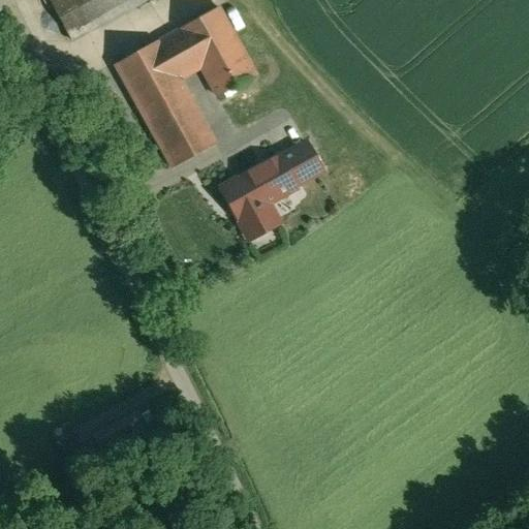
[(105,0),(49,0),(71,40),(115,17),(105,0)]
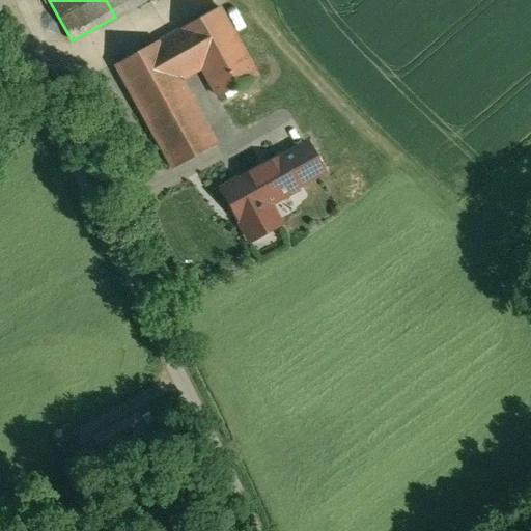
[(106,0),(115,17),(145,0),(106,0)]
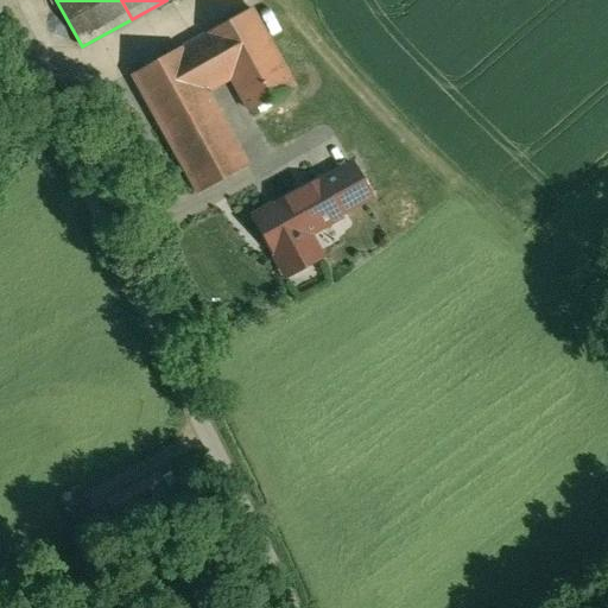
[(251,8),(207,33),(182,48),(207,90),(207,93),(232,78),(251,112),(295,88),(251,8)]
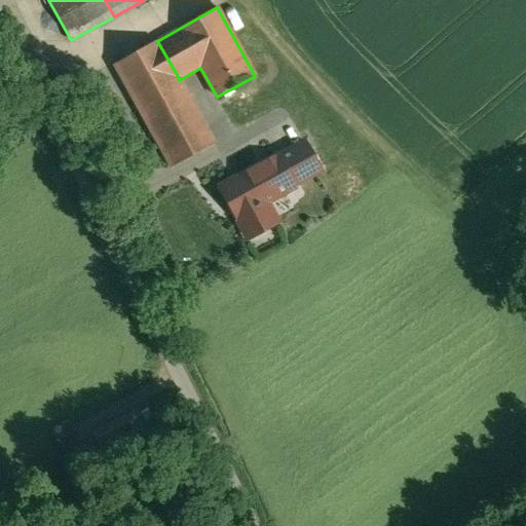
[(157,41),(157,40),(114,65),(138,107),(170,89),(167,84),(179,78),(157,41)]
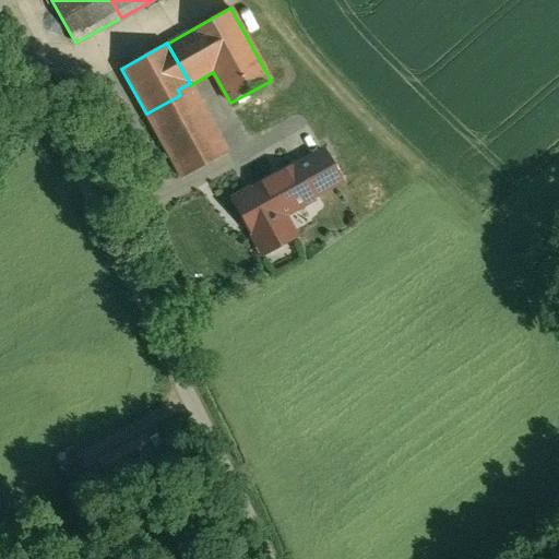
[(190,85),(190,83),(178,90),(180,95),(146,114),(182,178),(228,153),(190,85)]
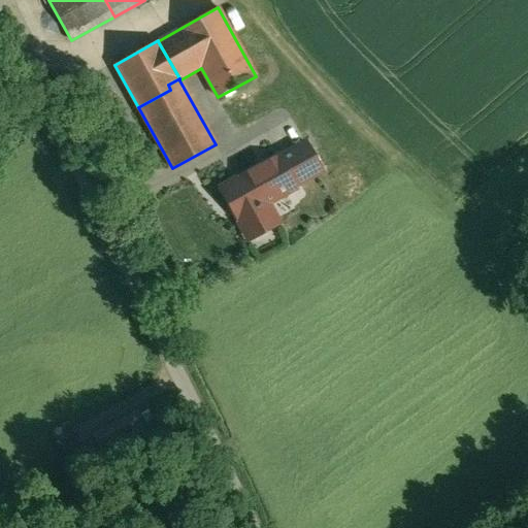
[(307,137),(217,187),(248,243),(284,224),(273,205),(299,191),(298,188),(326,172),(307,137)]
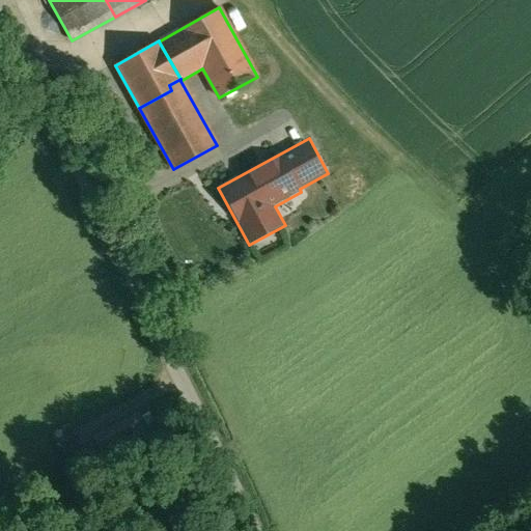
[(147,409),(118,423),(134,454),(163,441),(147,409)]
